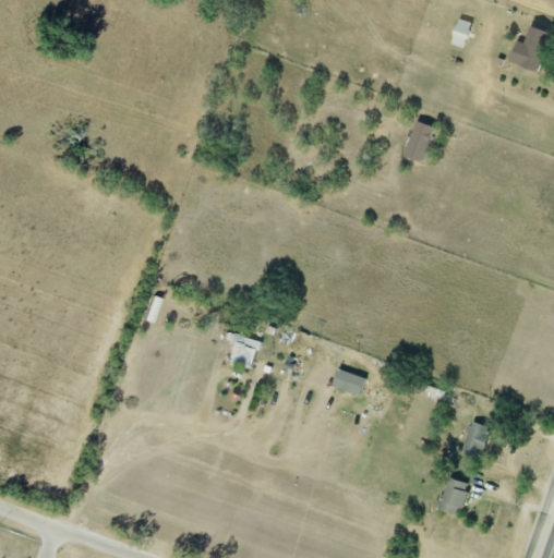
[(470,22),(457,19),(449,44),(464,48),(470,22)]
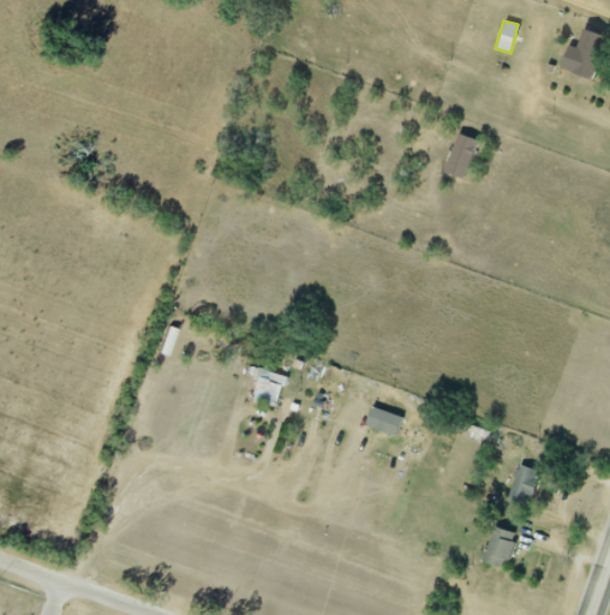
[(561,67),(590,79),(606,35),(586,27),(578,48),(569,45),(561,67)]
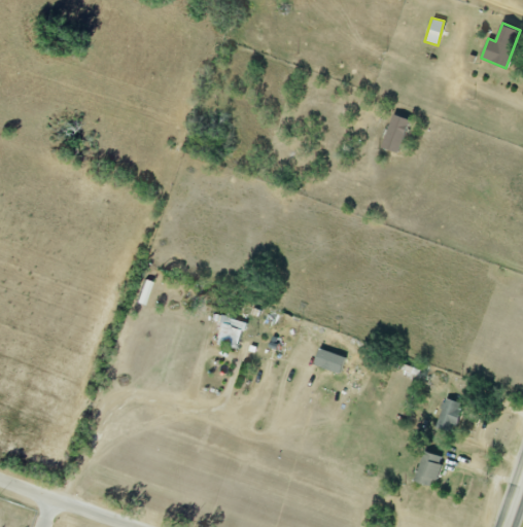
[(381,147),(398,152),(409,119),(391,113),(381,147)]
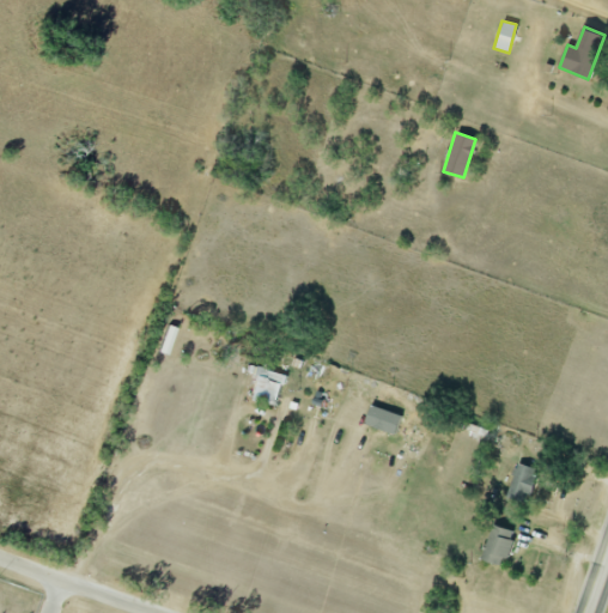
[(245,399),(275,406),(284,375),(254,366),(245,399)]
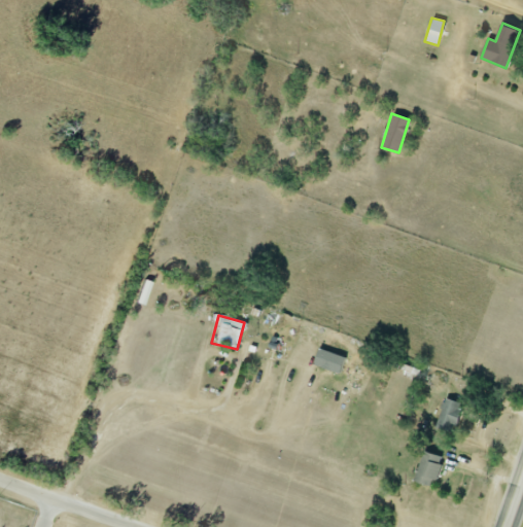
[(313,364),(339,374),(345,358),(319,348),(313,364)]
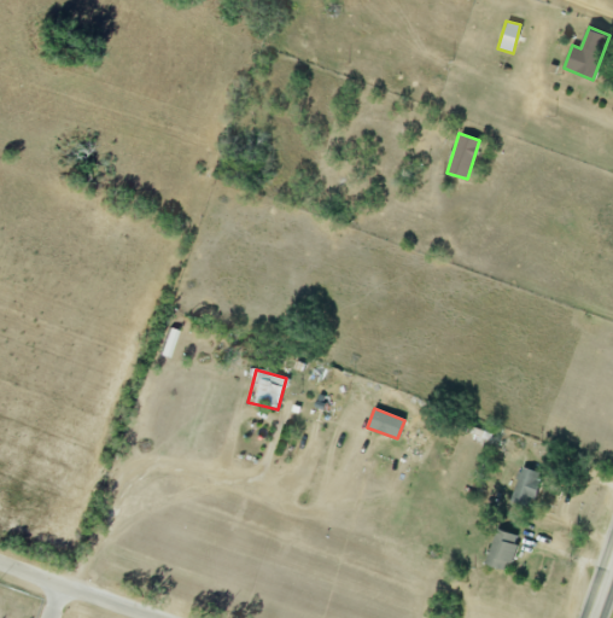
[(531,507),(541,472),(518,466),(509,501),(531,507)]
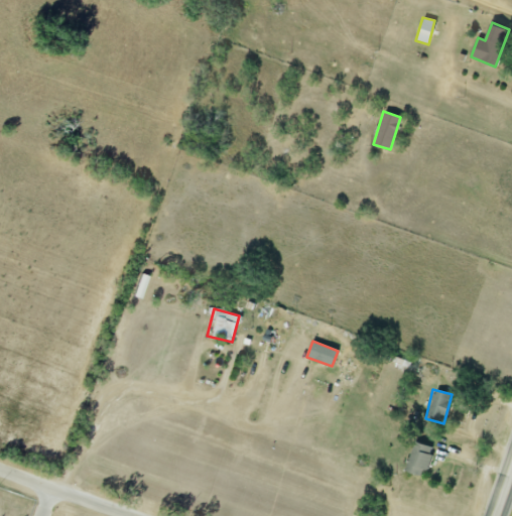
[(432,446),(413,440),(403,471),(422,477),(432,446)]
